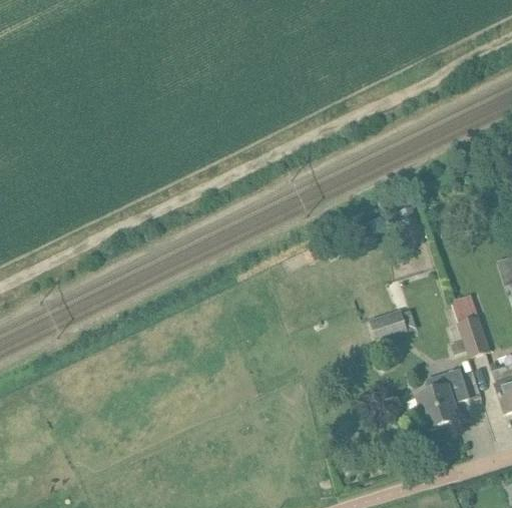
[(398,225),(418,218),(412,203),(392,210),(398,225)]
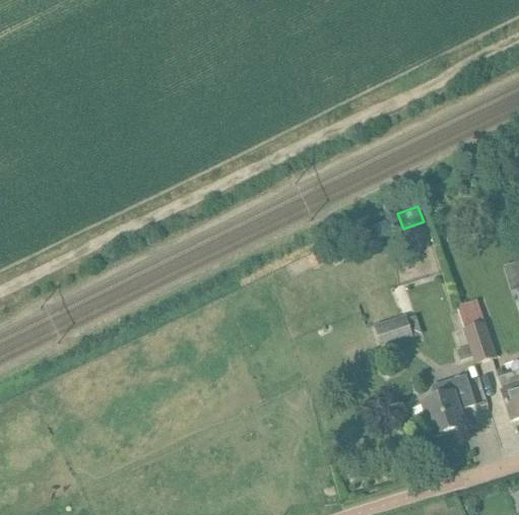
[(340,239),(319,250),(323,258),(344,247),(340,239)]
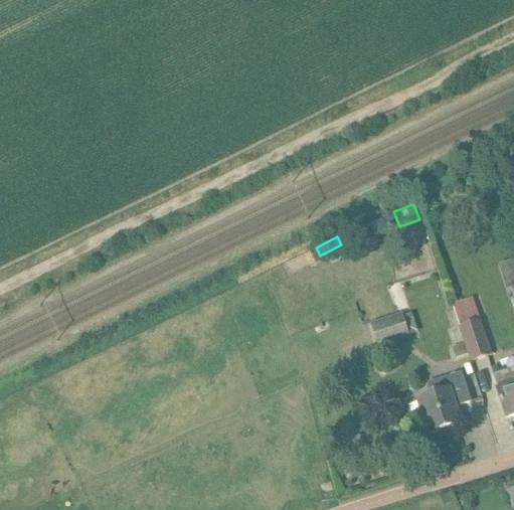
[(513,258),(505,261),(513,285),(513,284),(513,258)]
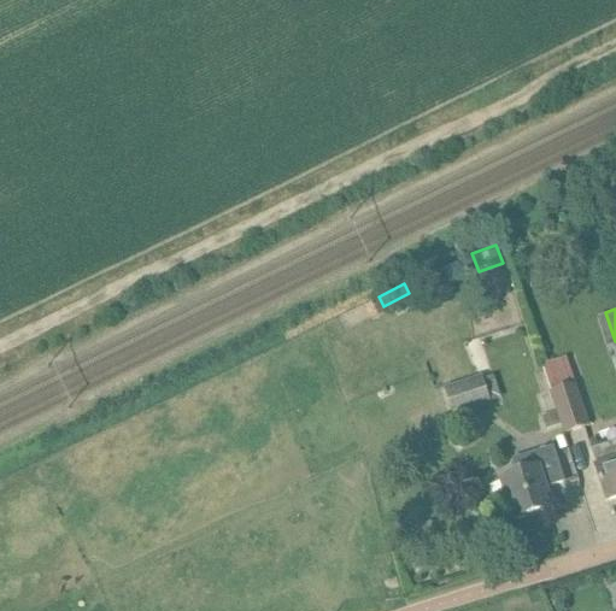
[(480,372),(444,385),(453,415),(491,403),(480,372)]
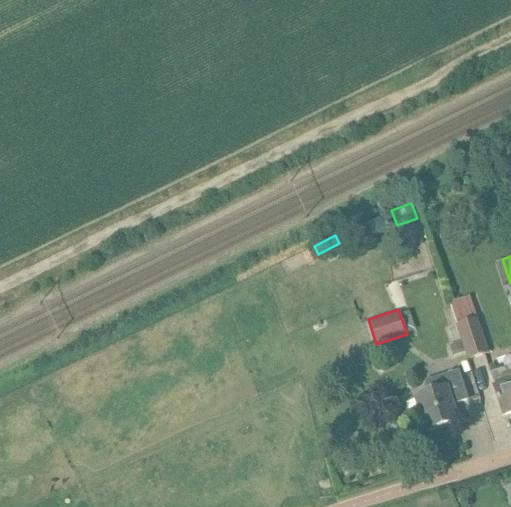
[(477,316),(456,323),(468,356),(488,349),(477,316)]
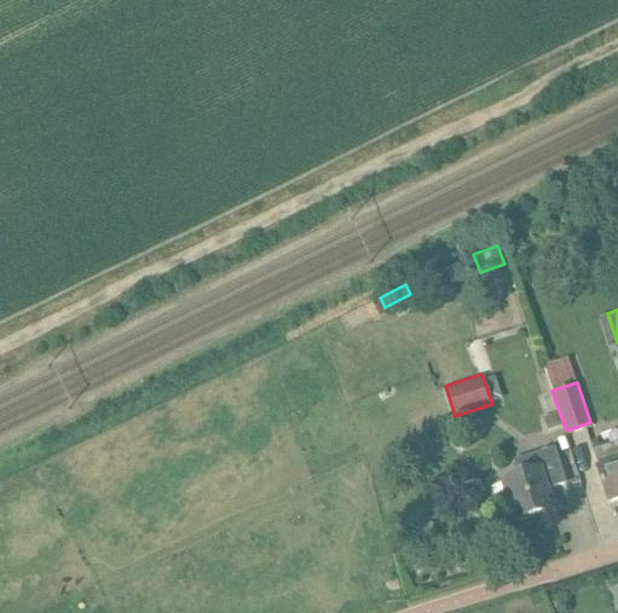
[(611,441),(593,447),(599,466),(598,466),(600,475),(608,498),(617,495),(617,454),(616,455),(611,441)]
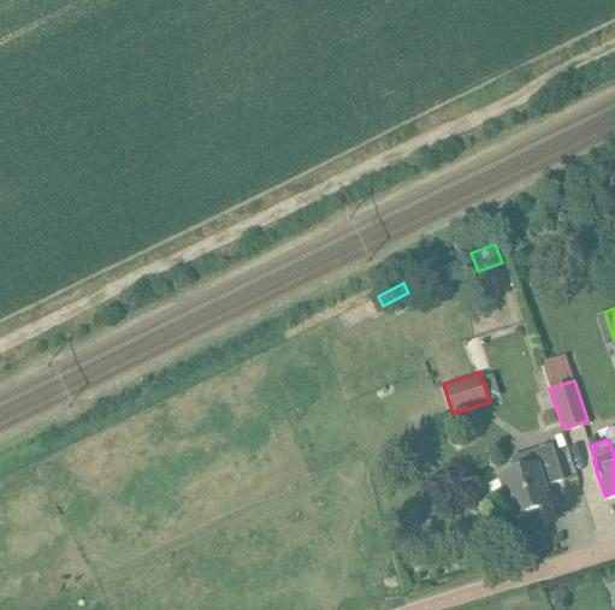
[(520,467),(500,474),(506,492),(513,515),(547,504),(539,485),(563,477),(556,454),(551,440),(515,452),(520,467)]
